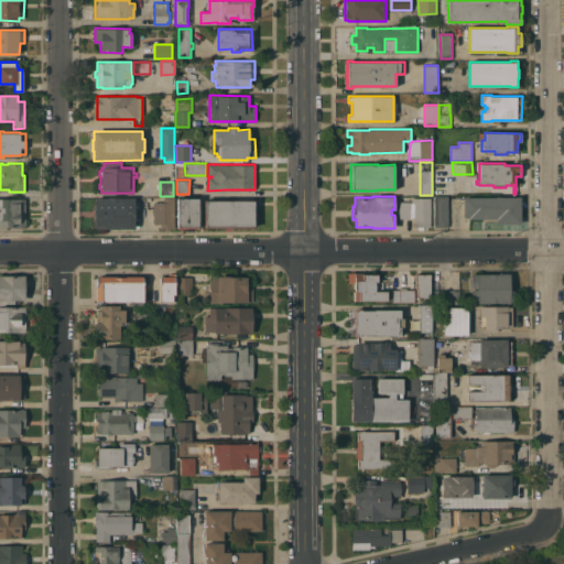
[(448,227),(434,227),(434,196),(447,196),(448,227)]
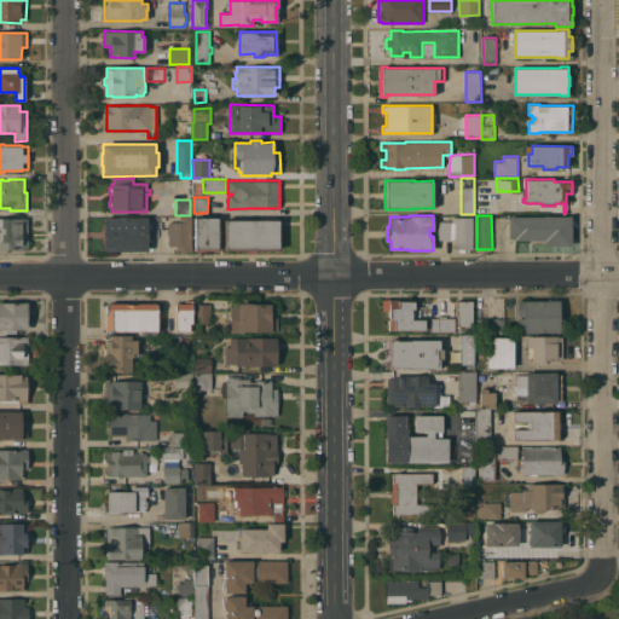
[(571,215),(571,246),(544,246),(544,239),(515,239),(515,238),(508,238),(508,217),(571,215)]
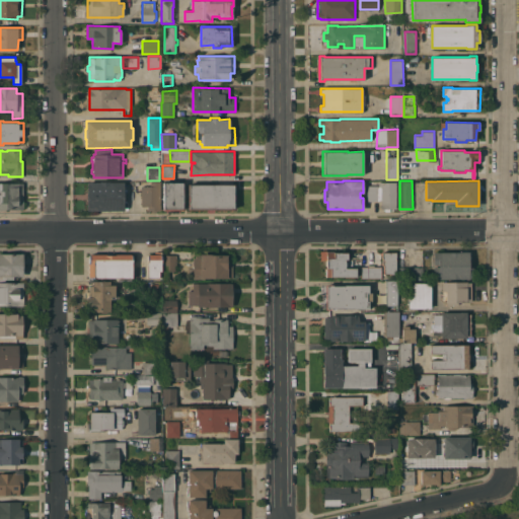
[(124,181),(124,210),(87,211),(87,181),(124,181)]
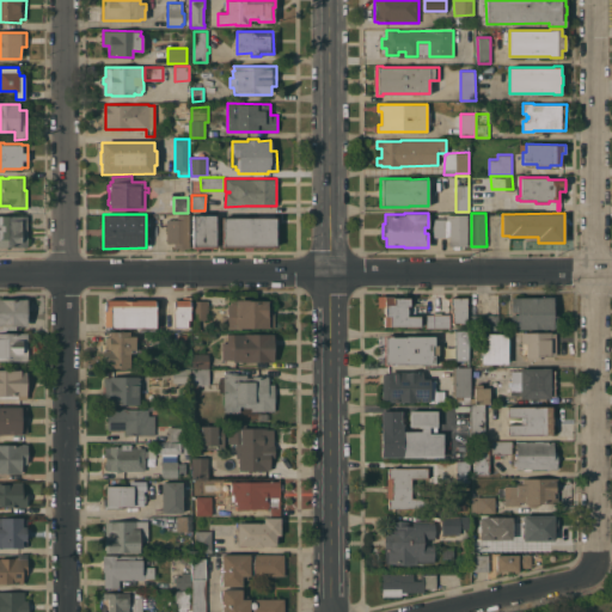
[(189,248),(175,248),(175,243),(166,243),(166,219),(177,219),(177,214),(189,214),(189,248)]
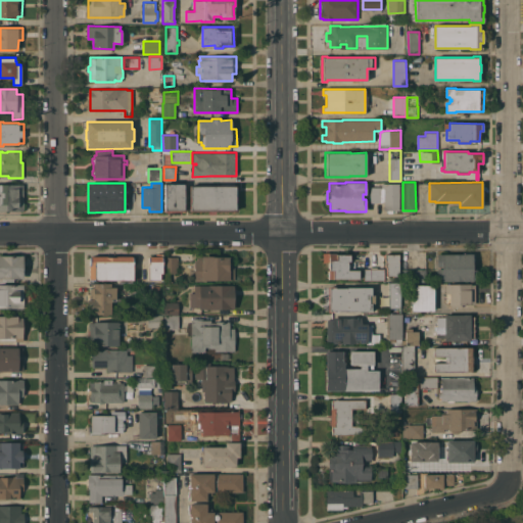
[(171,211),(171,210),(163,211),(163,183),(185,184),(185,211),(171,211)]
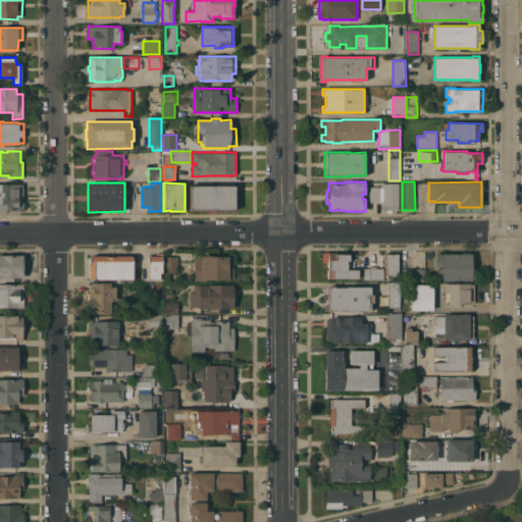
[(383,201),(380,201),(380,202),(369,202),(369,187),(380,187),(380,183),(399,183),(399,210),(396,210),(396,212),(386,212),(386,210),(383,210),(383,201)]
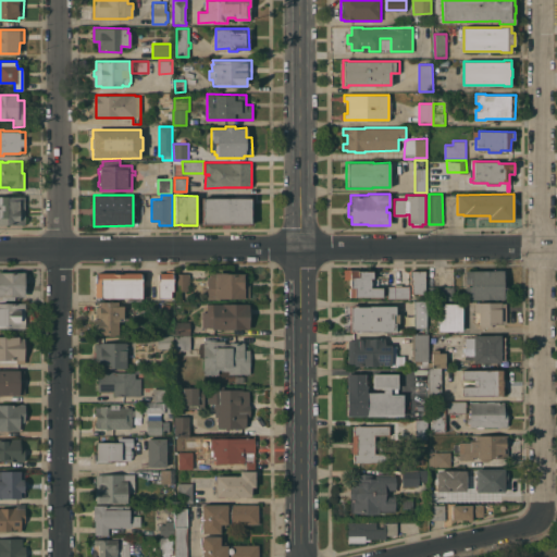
[(25,224),(0,224),(0,196),(25,196),(25,224)]
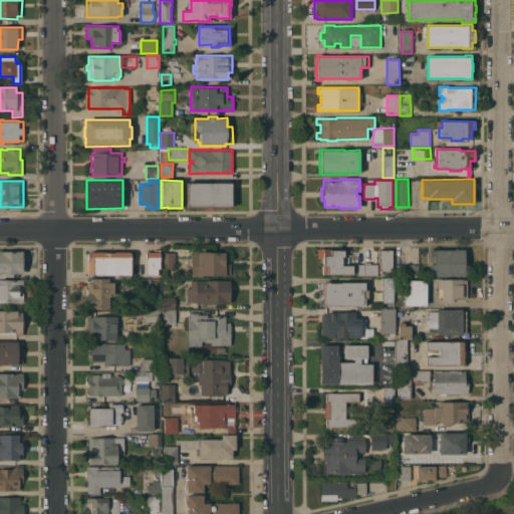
[(232,182),(232,208),(213,207),(213,208),(205,208),(205,207),(186,208),(186,182),(232,182)]
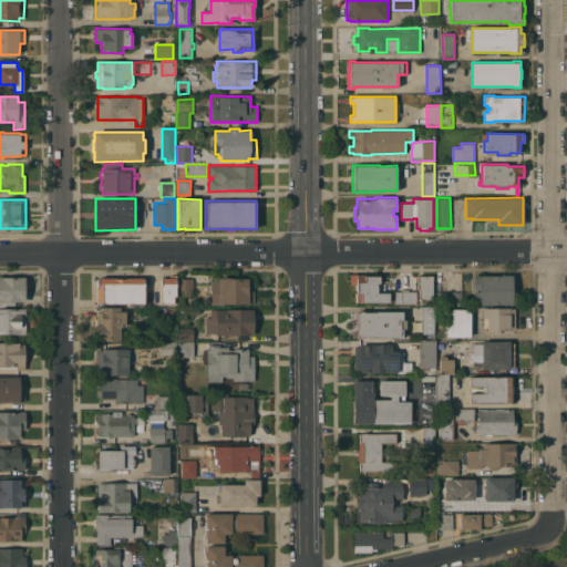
[(356,302),(356,292),(356,284),(350,284),(350,274),(357,274),(357,275),(364,275),(379,275),(379,284),(384,284),(384,291),(389,292),(389,302),(356,302)]
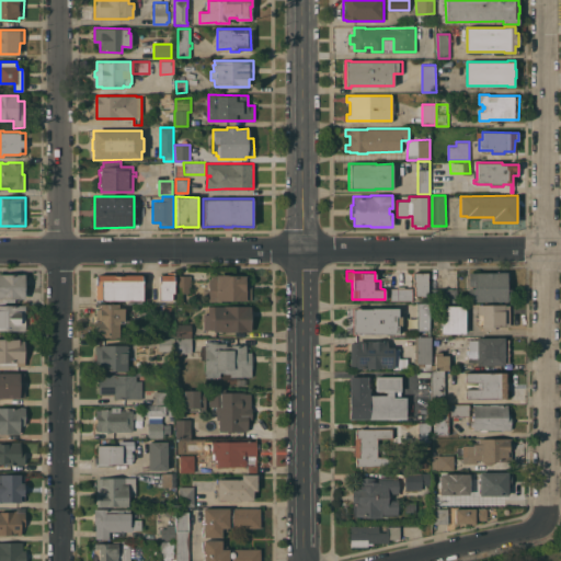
[(159,275),(160,275),(160,274),(168,274),(168,272),(174,272),(174,293),(172,293),(172,300),(159,299),(159,275)]
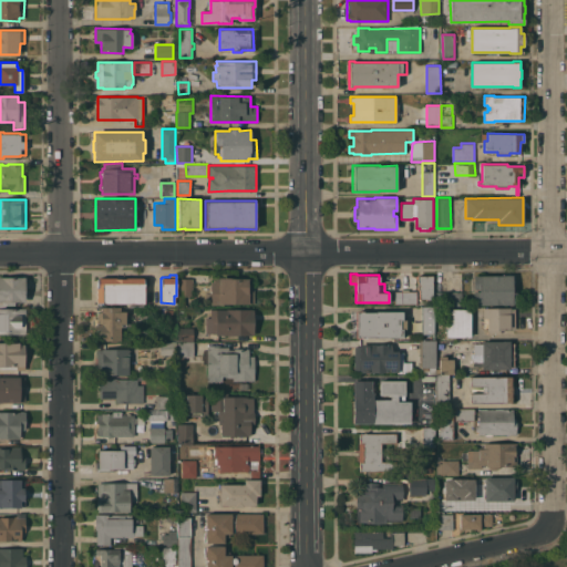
[(432,275),(433,299),(419,299),(419,289),(418,289),(418,275),(432,275)]
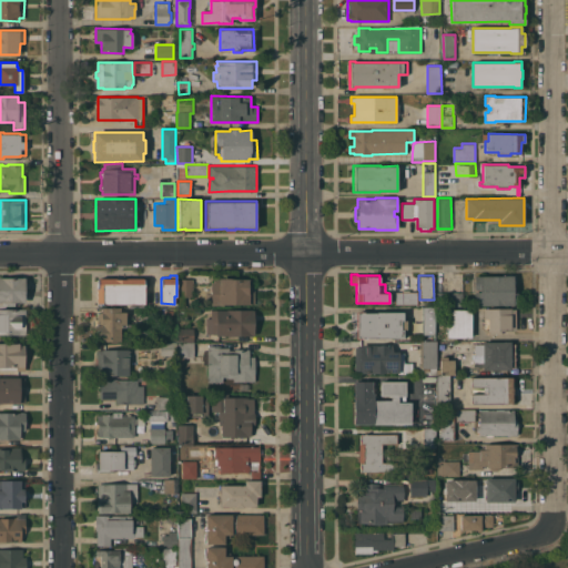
[(513,275),(514,296),(517,296),(517,304),(514,304),(514,305),(474,305),(474,292),(479,292),(479,288),(474,288),(474,275),(513,275)]
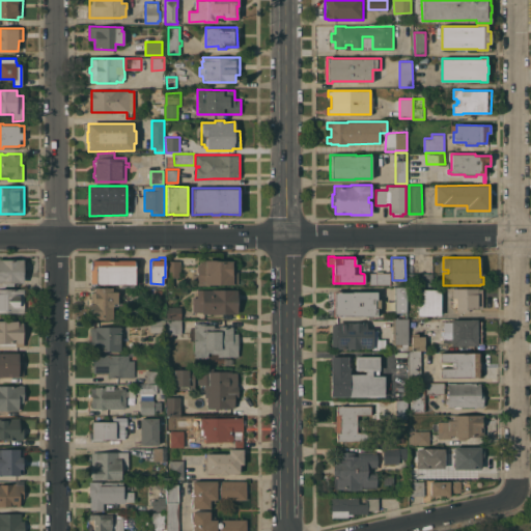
[(0,259),(24,259),(24,282),(15,282),(14,285),(5,285),(5,287),(0,287),(0,259)]
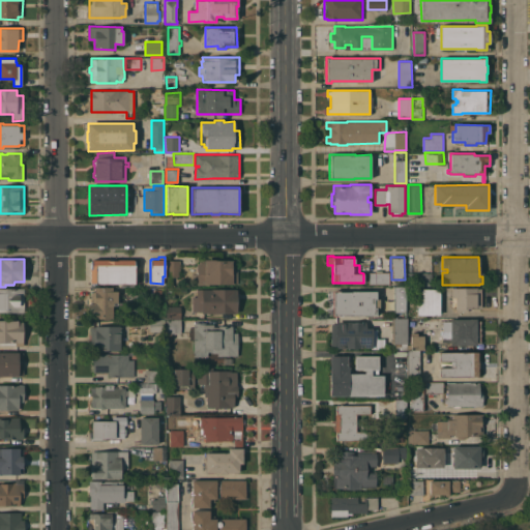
[(109,259),(109,260),(117,260),(117,259),(134,259),(134,260),(135,260),(135,284),(134,284),(134,287),(131,287),(131,284),(94,284),(94,287),(91,287),(90,283),(90,269),(91,269),(91,260),(91,259),(109,259)]
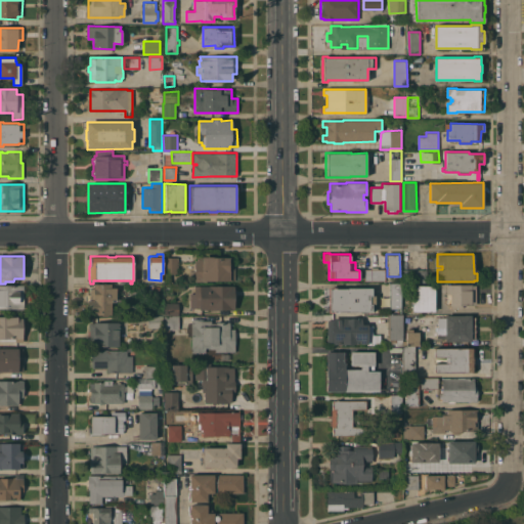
[(177,273),(170,273),(170,284),(164,284),(164,272),(164,257),(177,257),(177,273)]
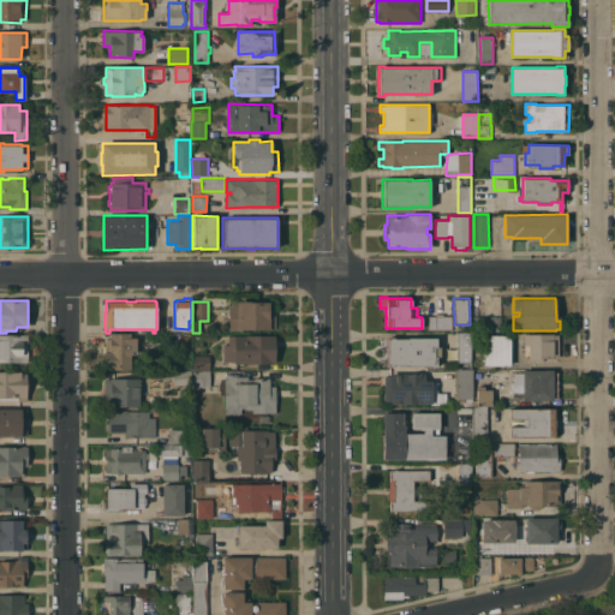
[(228,305),(231,305),(231,302),(238,302),(269,302),(269,310),(275,310),(275,329),(243,329),(242,330),(228,330),(228,305)]
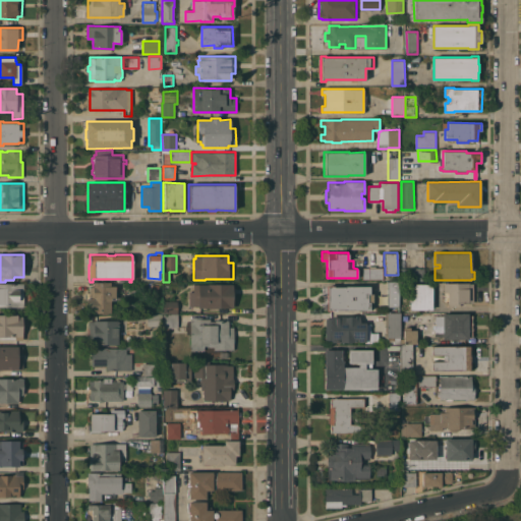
[(383,279),(362,280),(362,268),(368,268),(368,266),(375,266),(375,268),(383,267),(383,279)]
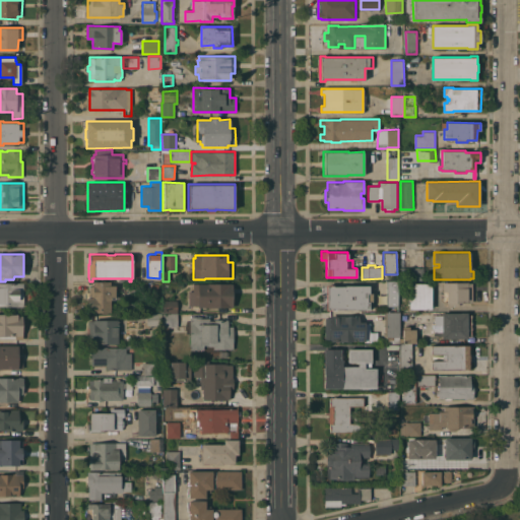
[(424,280),(400,279),(399,267),(424,267),(424,280)]
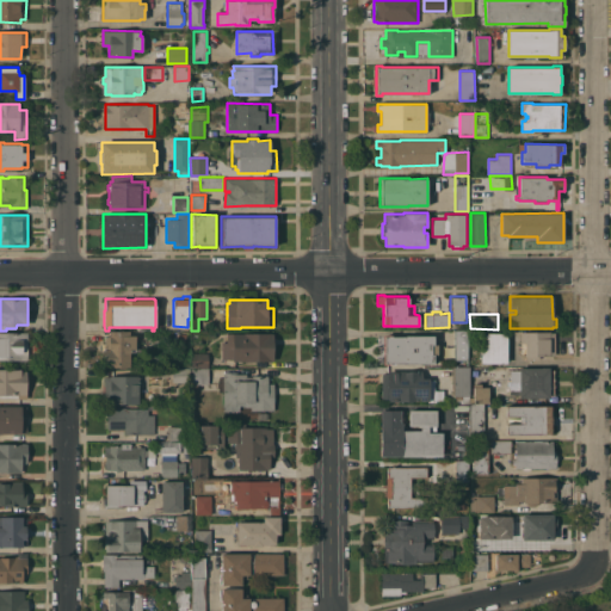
[(455,329),(468,329),(468,359),(455,359),(455,329)]
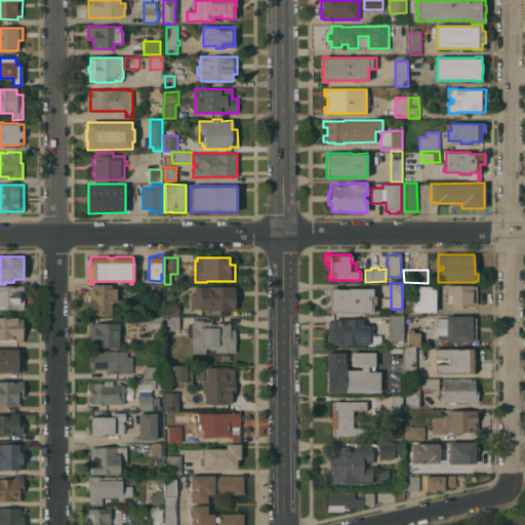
[(88,300),(90,300),(90,288),(93,288),(93,284),(111,284),(111,288),(117,288),(117,303),(112,303),(112,315),(88,315),(88,300)]
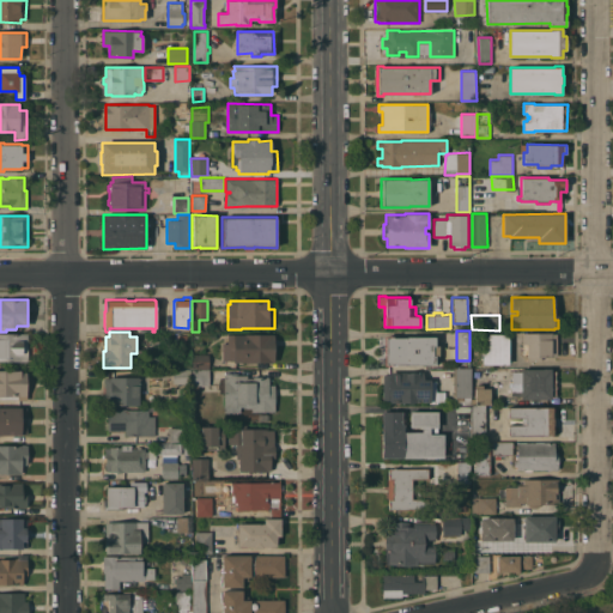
[(0,333),(28,333),(28,360),(13,360),(13,363),(10,363),(10,360),(0,360),(0,333)]
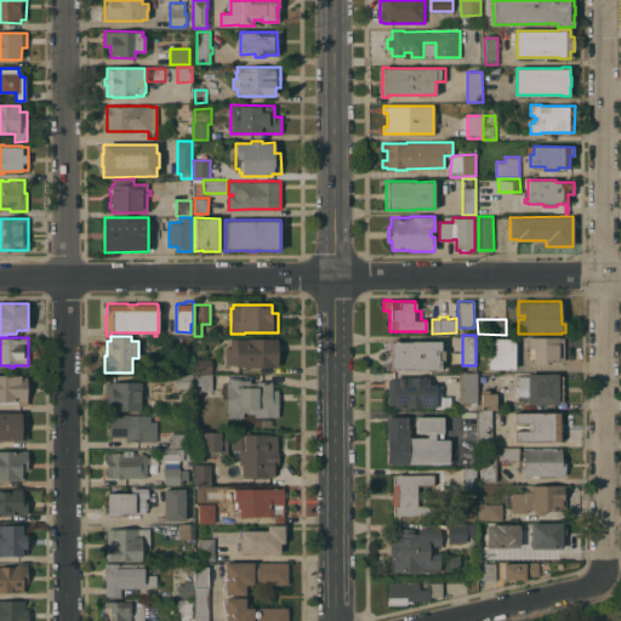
[(194,349),(194,337),(218,337),(218,343),(205,343),(205,349),(194,349)]
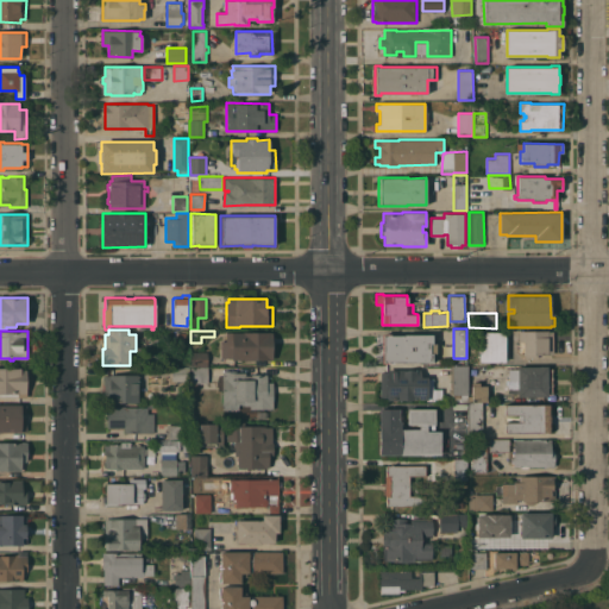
[(548,331),(553,331),(553,353),(548,353),(548,355),(522,355),(522,353),(520,353),(520,341),(519,341),(519,331),(548,331)]
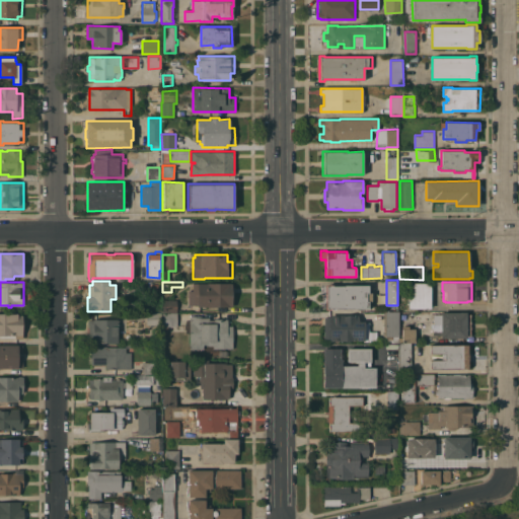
[(232,306),(198,306),(198,305),(189,305),(189,291),(193,291),(193,283),(207,283),(232,283),(232,306)]
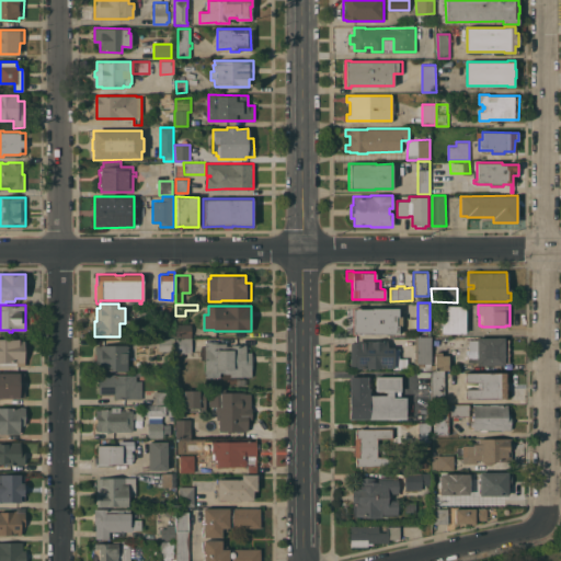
[(466,333),(442,333),(442,306),(466,306),(466,333)]
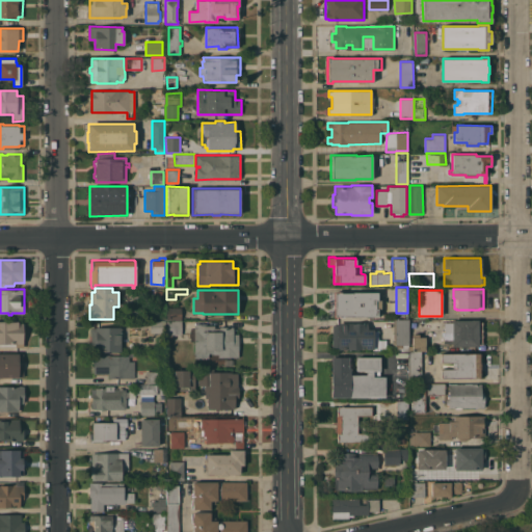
[(377,300),(380,300),(380,309),(377,308),(377,317),(352,317),(352,316),(341,316),(341,317),(334,317),(334,291),(339,291),(339,293),(352,293),(352,292),(377,292),(377,300)]
